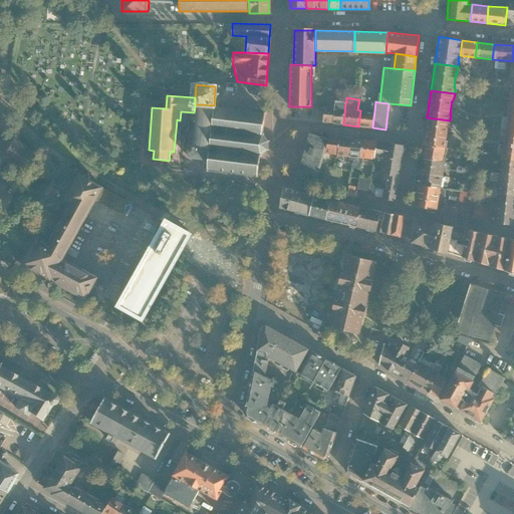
[(513,102),(506,101),(502,130),(513,131),(513,102)]
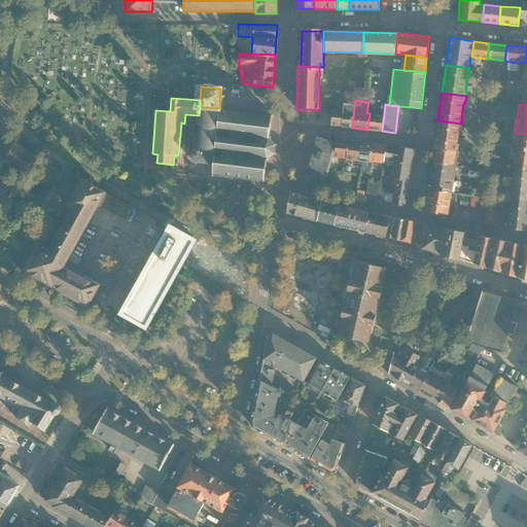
[(352,128),(354,106),(344,105),(343,110),(341,127),(352,128)]
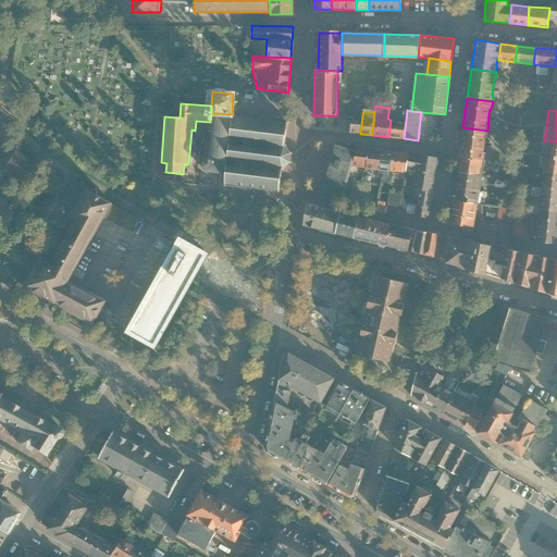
[(232,114),(214,113),(209,163),(207,163),(206,163),(205,164),(203,165),(203,166),(203,168),(203,169),(205,170),(206,171),(207,171),(220,173),(220,175),(226,176),(225,185),(226,186),(227,184),(236,185),(236,187),(237,187),(237,186),(246,187),(246,188),(248,188),(248,187),(257,188),(257,189),(259,189),(259,187),(268,189),(267,190),(269,192),(269,189),(277,190),(279,193),(281,192),(279,189),(282,170),(284,170),(283,166),(289,163),(291,164),(292,162),(289,161),(291,153),(293,153),(292,151),(291,152),(286,146),(286,144),(285,144),(287,123),(289,122),(288,121),(286,122),(273,120),(271,119),(271,120),(259,119),(259,118),(258,118),(258,119),(246,116),(246,115),(245,115),(245,116),(242,116),(243,114),(240,113),(240,115),(234,115),(234,113),(232,113),(232,114)]
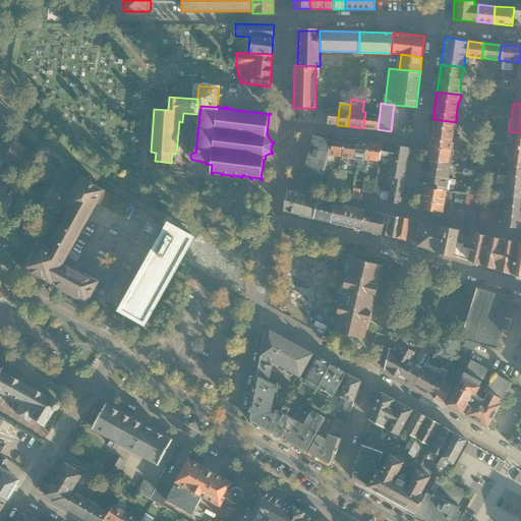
[(337,125),(339,109),(329,109),(327,125),(337,125)]
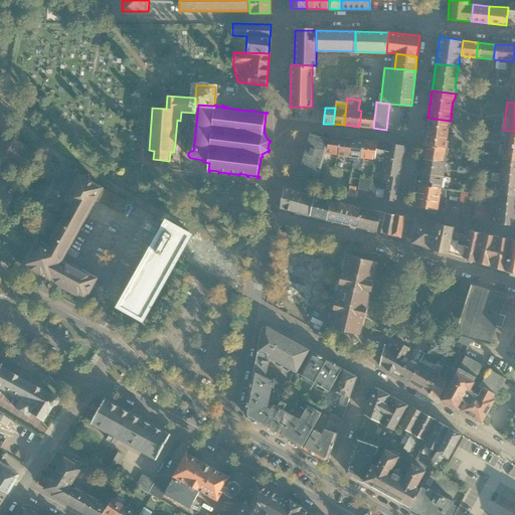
[(373,128),(375,112),(361,111),(359,127),(373,128)]
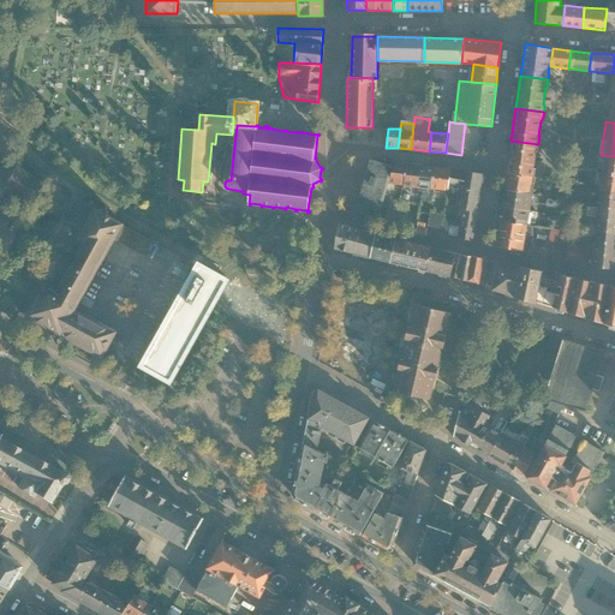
[(506,172),(533,175),(535,168),(533,168),(536,151),(538,151),(538,144),(511,141),(506,172)]
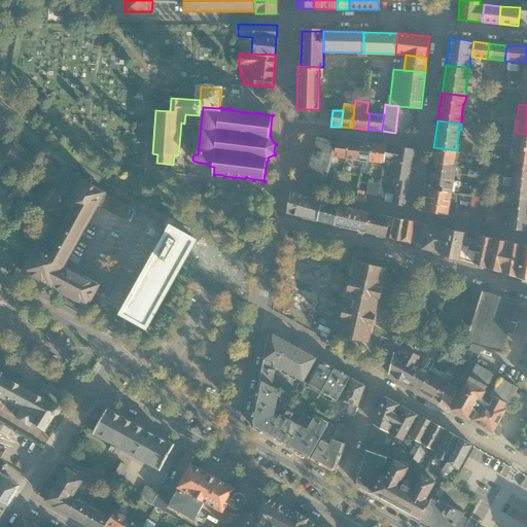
[(526,163),(526,134),(515,133),(511,161),(512,162),(526,163)]
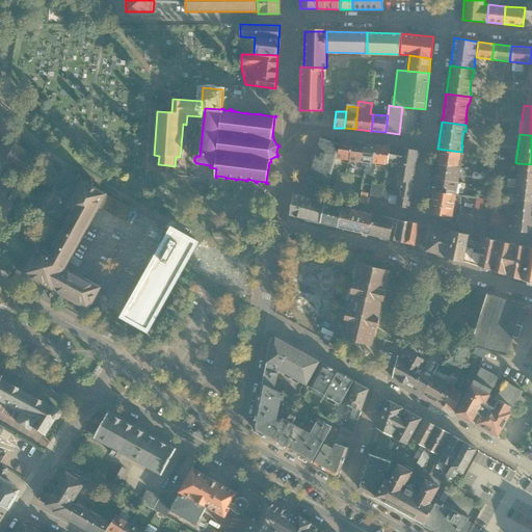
[(318,137),(304,184),(327,189),(336,159),(341,142),(318,137)]
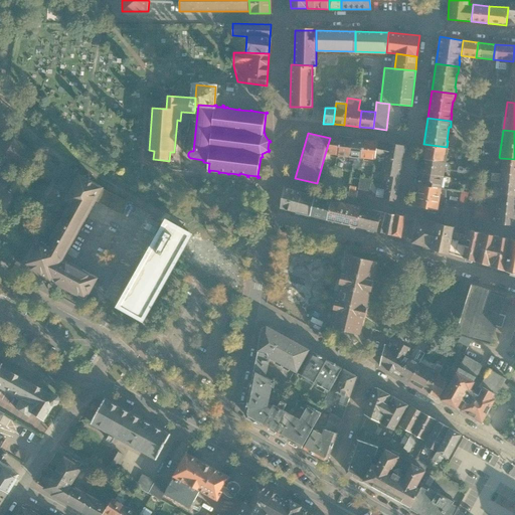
[(338,155),(341,137),(331,135),(330,138),(325,154),(338,155)]
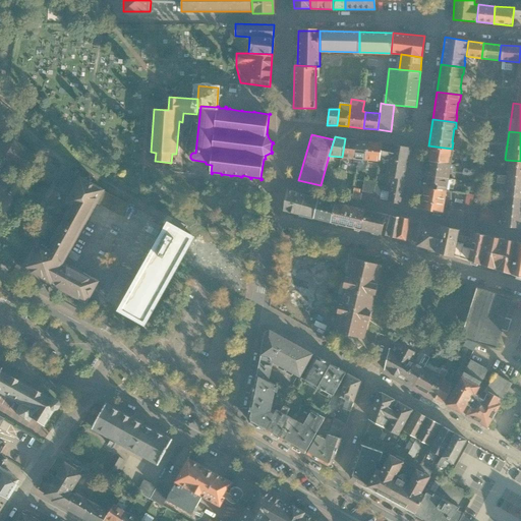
[(37,154),(12,137),(0,155),(0,156),(24,172),(37,154)]
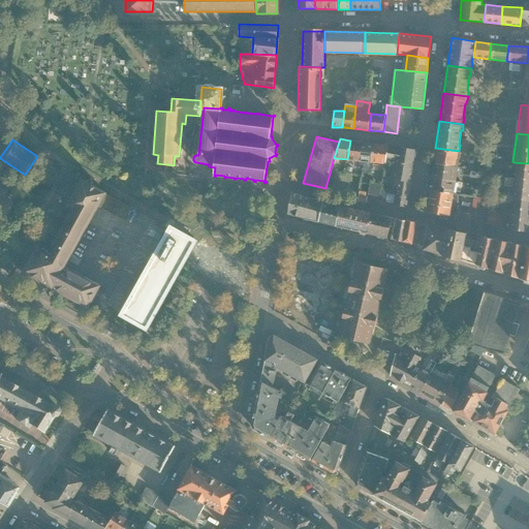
[(360,161),(363,142),(350,141),(347,159),(360,161)]
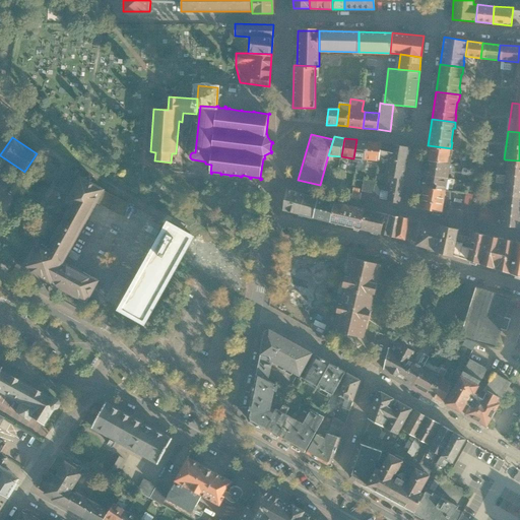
[(365,158),(368,140),(356,139),(353,158),(365,159),(365,158)]
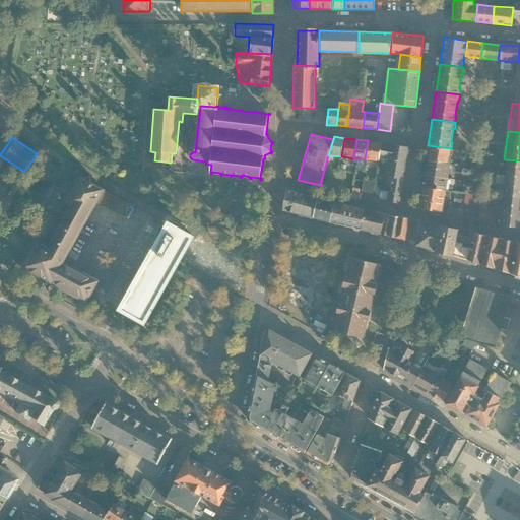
[(379,160),(382,142),(368,140),(365,158),(379,160)]
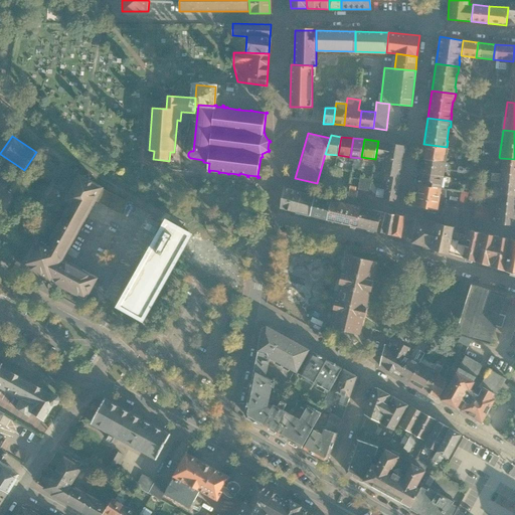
[(406,146),(378,141),(375,159),(384,160),(381,174),(387,175),(401,177),(406,146)]
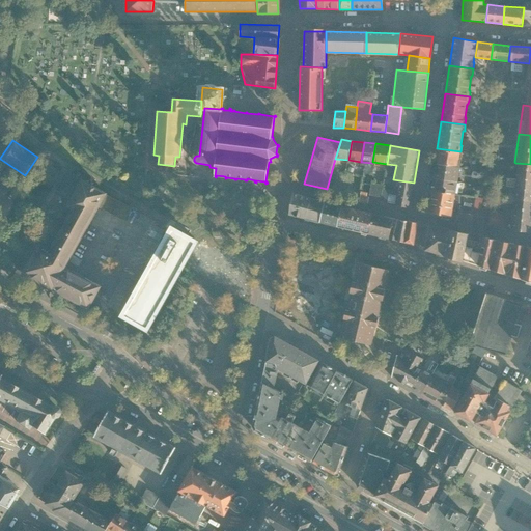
[(460,151),(437,148),(434,163),(458,167),(460,151)]
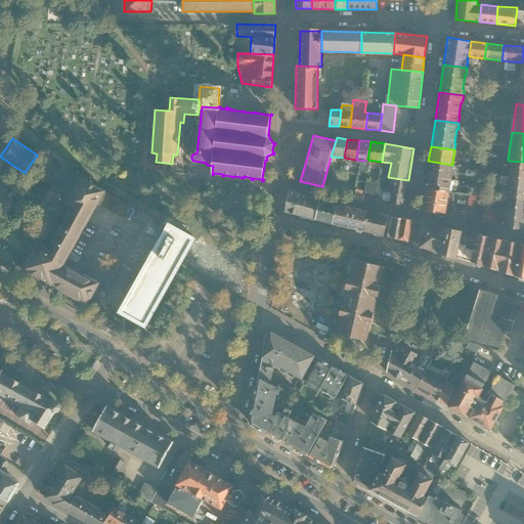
[(452,165),(428,161),(426,176),(450,180),(452,165)]
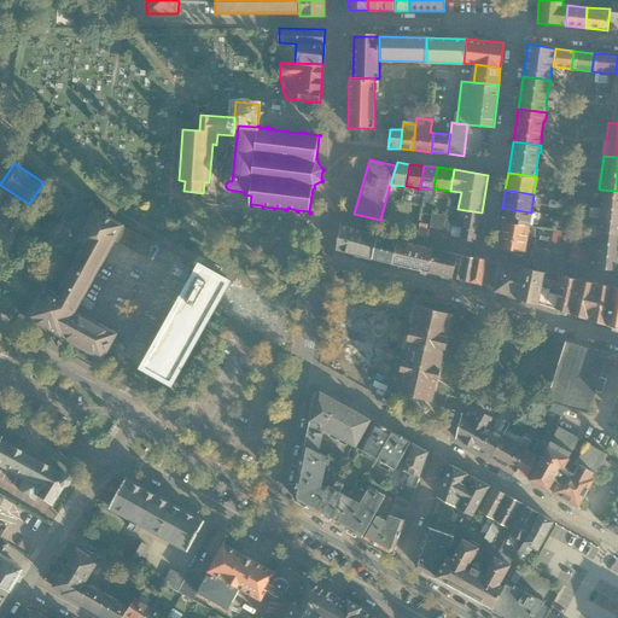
[(617,210),(617,191),(600,190),(598,209),(617,210)]
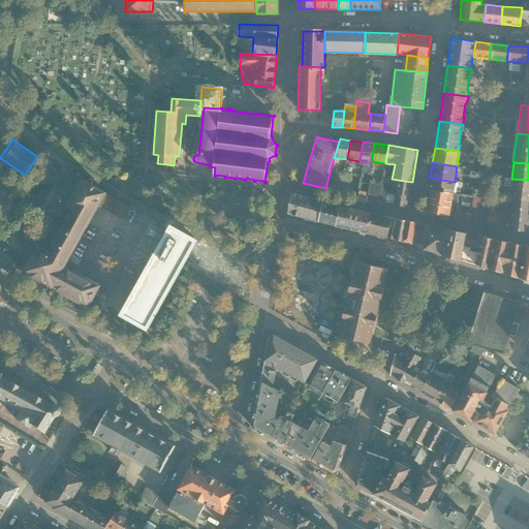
[(87,310),(100,285),(65,266),(98,207),(123,220),(131,207),(105,193),(106,192),(78,177),(62,205),(67,208),(45,247),(34,242),(17,272),(87,310)]
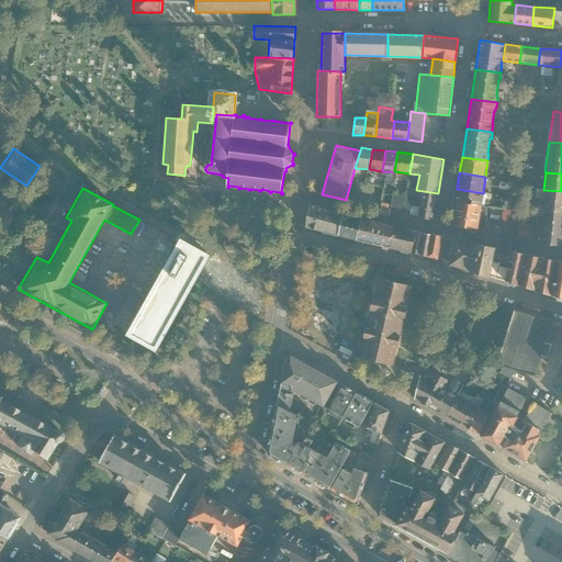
[(483,193),(457,189),(454,202),(481,205),(483,193)]
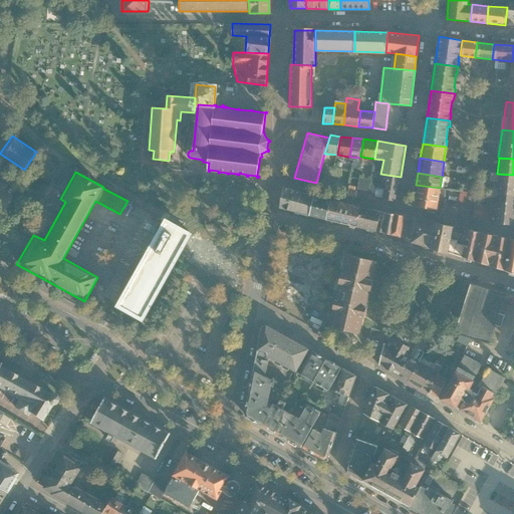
[(513,175),(497,174),(496,183),(513,185),(513,175)]
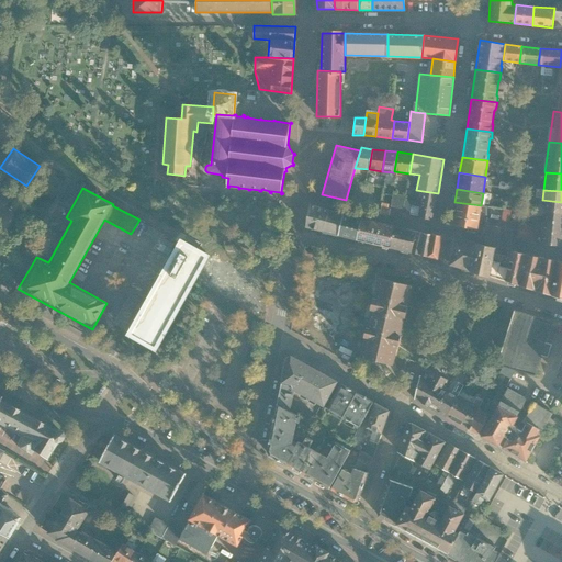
[(438,193),(423,191),(418,216),(433,218),(438,193)]
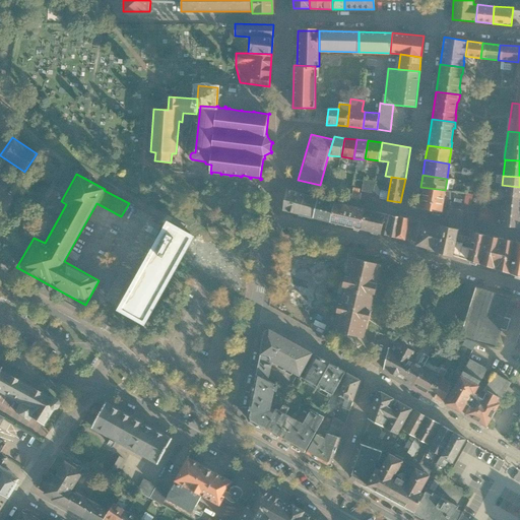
[(375,181),(364,179),(362,191),(373,193),(375,181)]
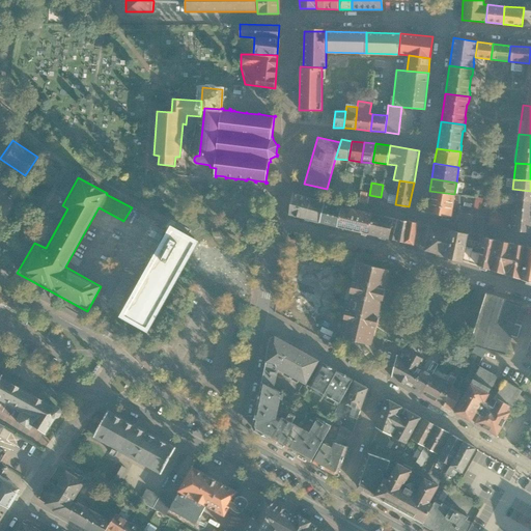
[(390,190),(383,189),(381,201),(388,202),(390,190)]
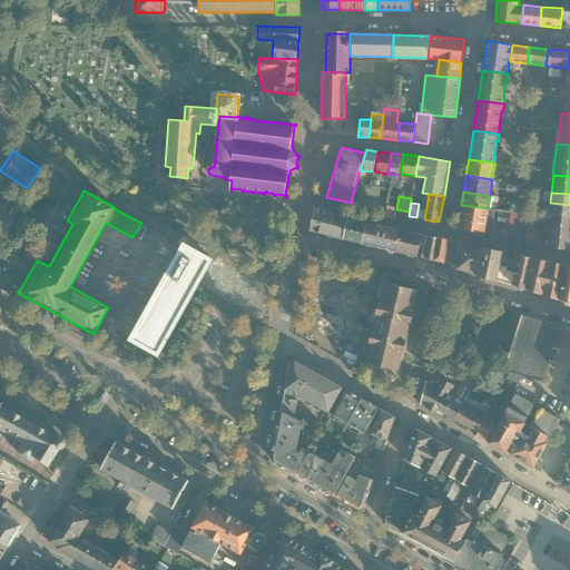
[(569,205),(550,203),(549,214),(569,215),(569,205)]
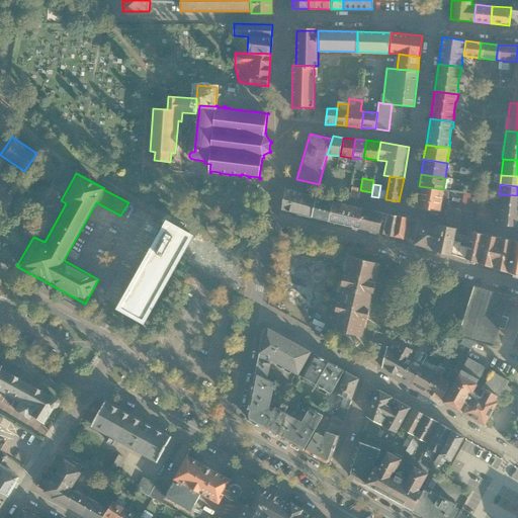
[(443,189),(419,186),(416,207),(440,210),(442,198),(448,199),(447,190),(443,189)]
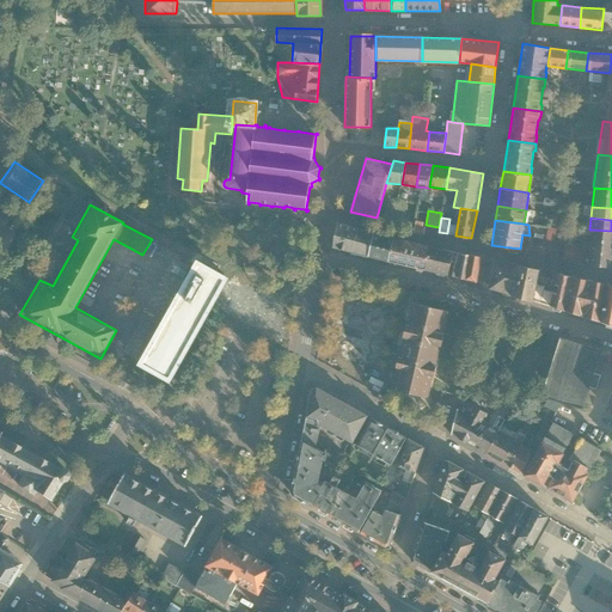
[(352,252),(359,227),(340,222),(332,248),(352,252)]
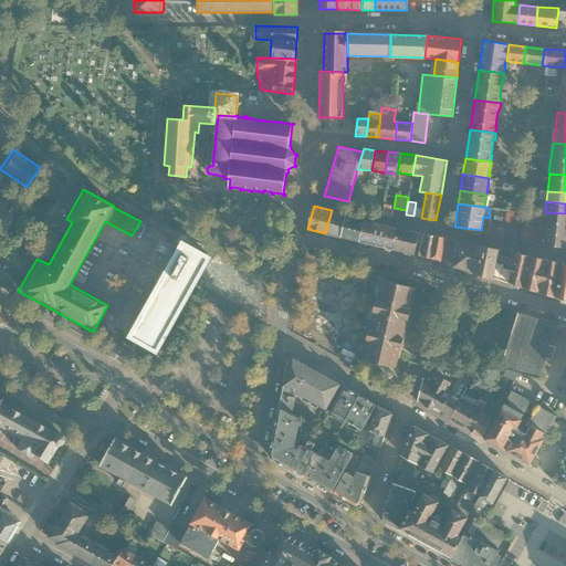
[(346,215),(332,210),(325,233),(339,237),(346,215)]
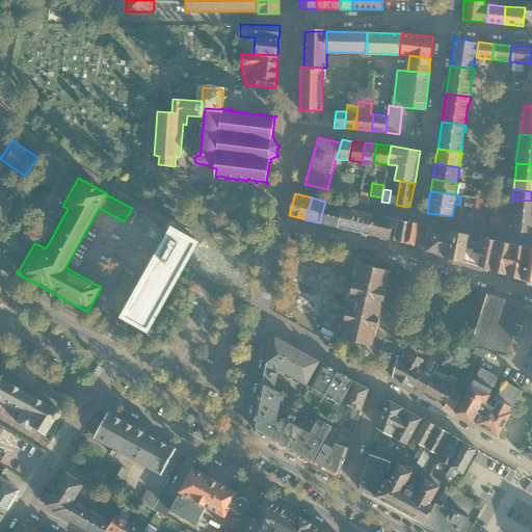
[(476,197),(474,209),(480,210),(482,198),(476,197)]
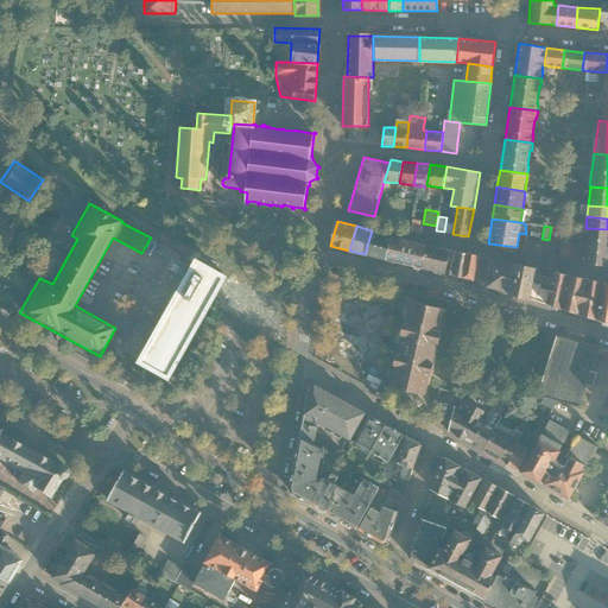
[(607,229),(586,228),(584,240),(607,241),(607,229)]
